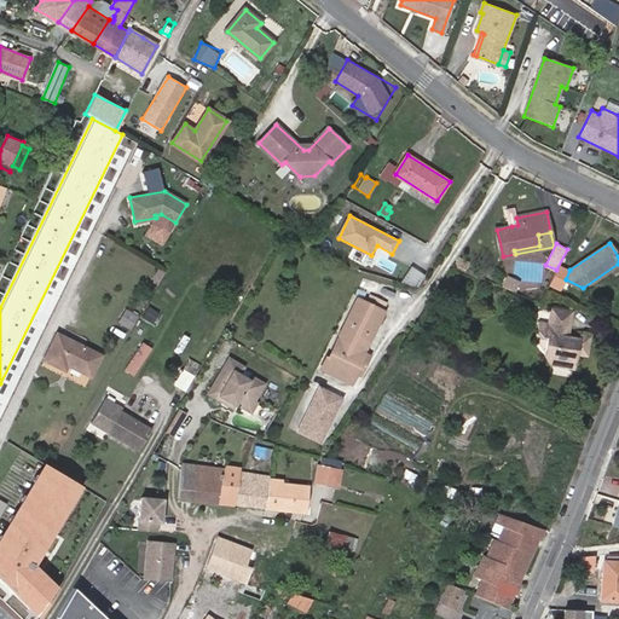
[(362,264),(366,255),(357,250),(353,259),(362,264)]
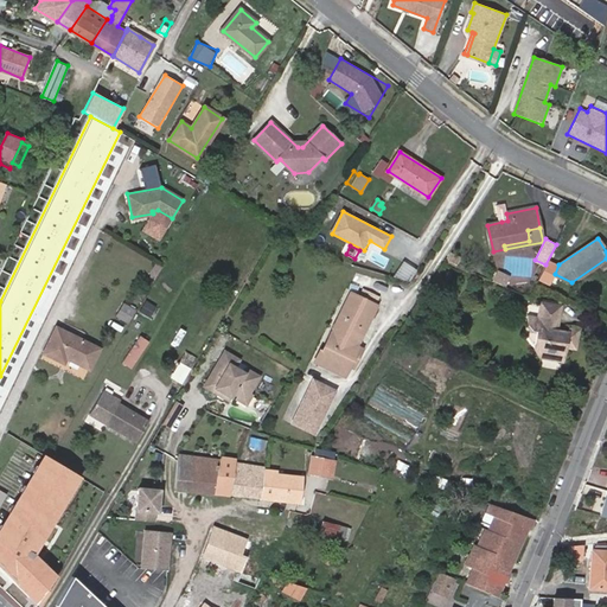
[(395,274),(408,282),(417,268),(404,260),(395,274)]
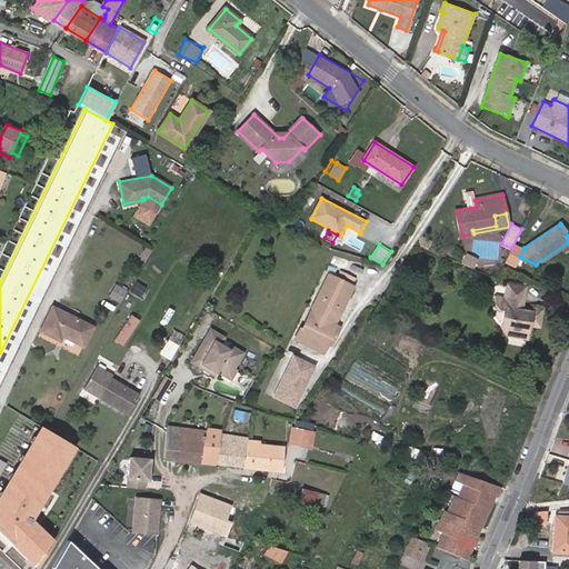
[(461,262),(473,268),(478,258),(466,252),(461,262)]
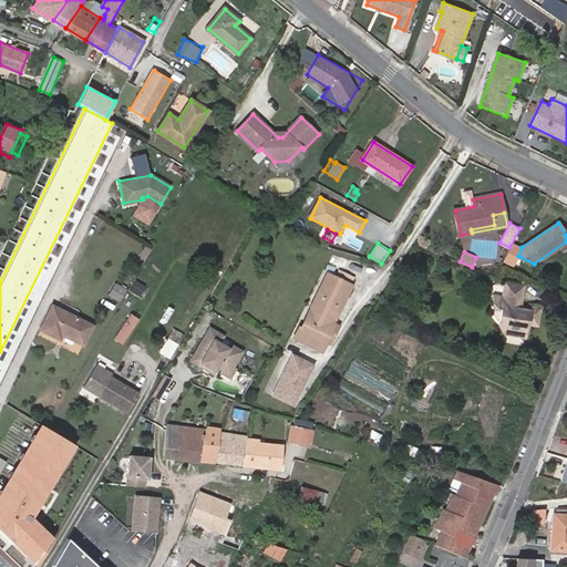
[(332,325),(351,285),(329,275),(318,297),(327,301),(321,313),(311,309),(301,329),(299,328),(295,337),(322,350),(334,326),(332,325)]
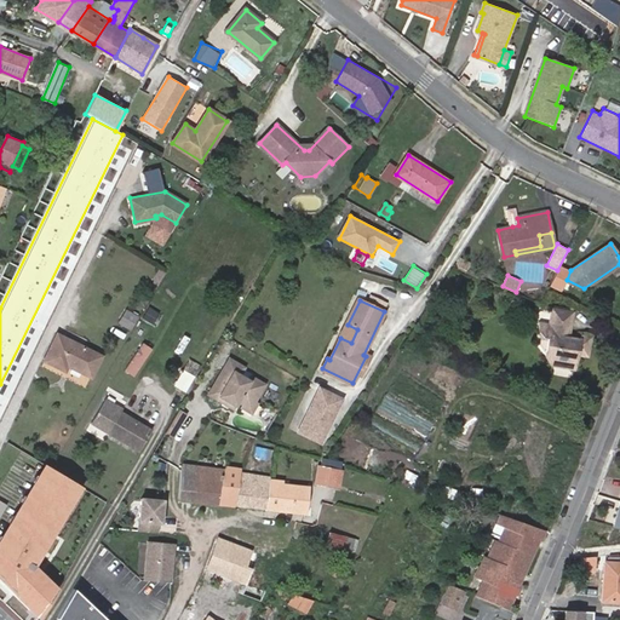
[(149,306),(143,316),(155,323),(161,313),(149,306)]
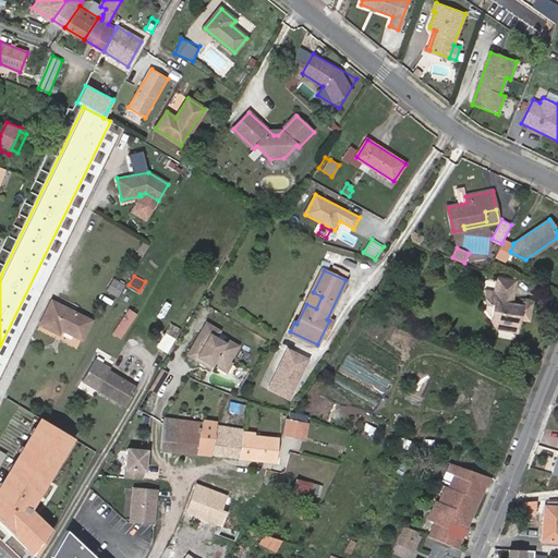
[(513,280),(496,277),(494,291),(484,290),(483,296),(487,303),(492,304),(489,318),(496,326),(519,329),(520,319),(525,320),(525,315),(529,315),(530,305),(514,303),(514,305),(510,304),(513,280)]
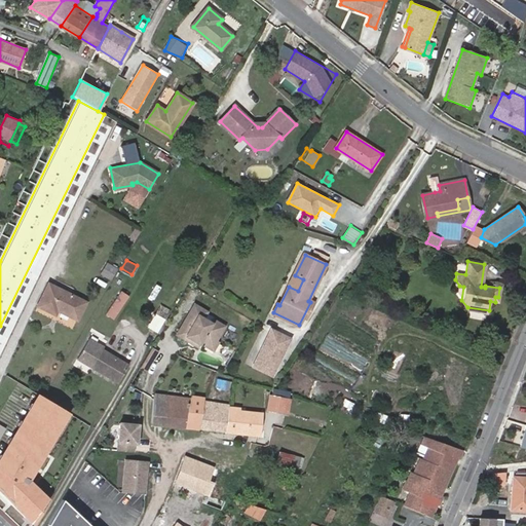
[(101,275),(113,279),(117,266),(105,262),(101,275)]
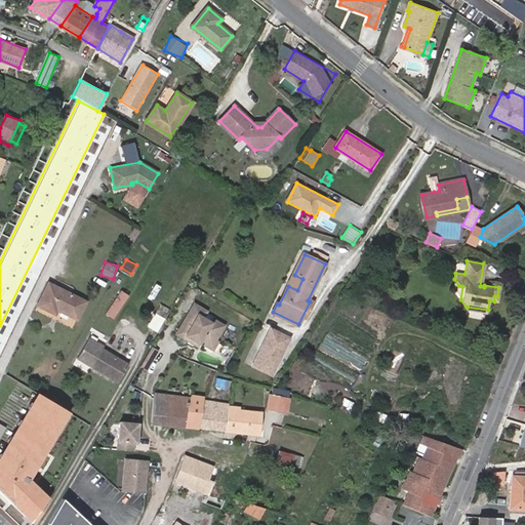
[(119,275),(116,281),(122,284),(125,279),(119,275)]
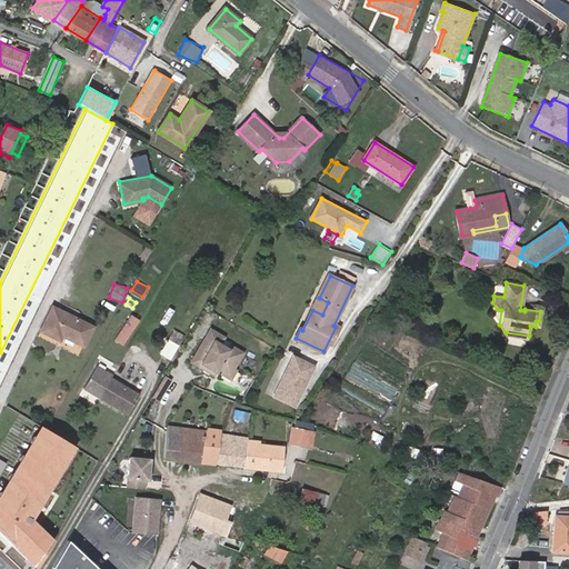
[(319,298),(312,310),(322,315),(328,302),(319,298)]
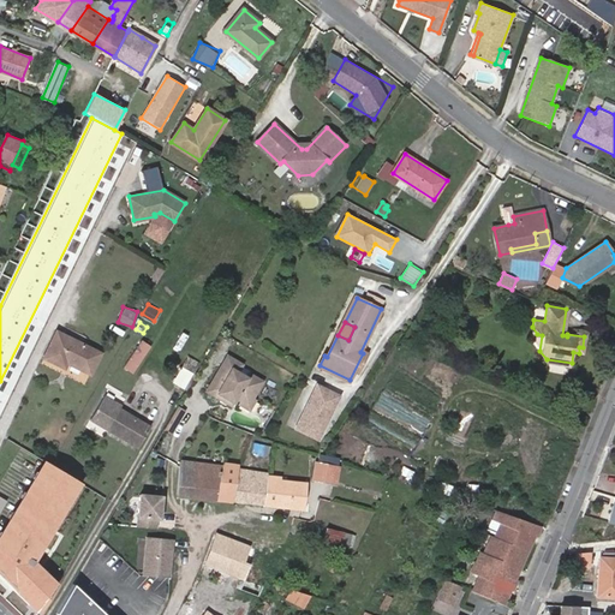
[(91,372),(101,353),(58,332),(46,357),(66,366),(69,362),(91,372)]
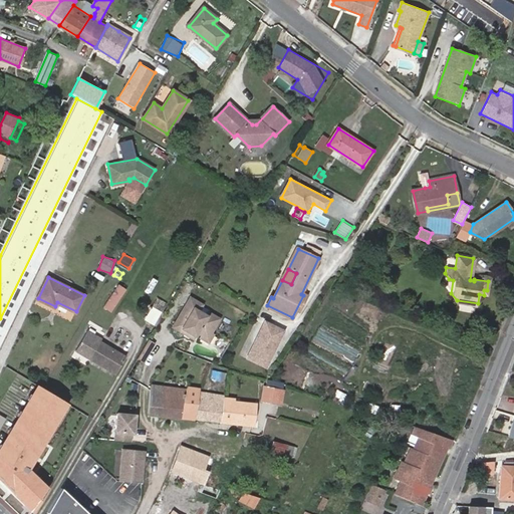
[(118,285),(104,307),(111,311),(125,290),(118,285)]
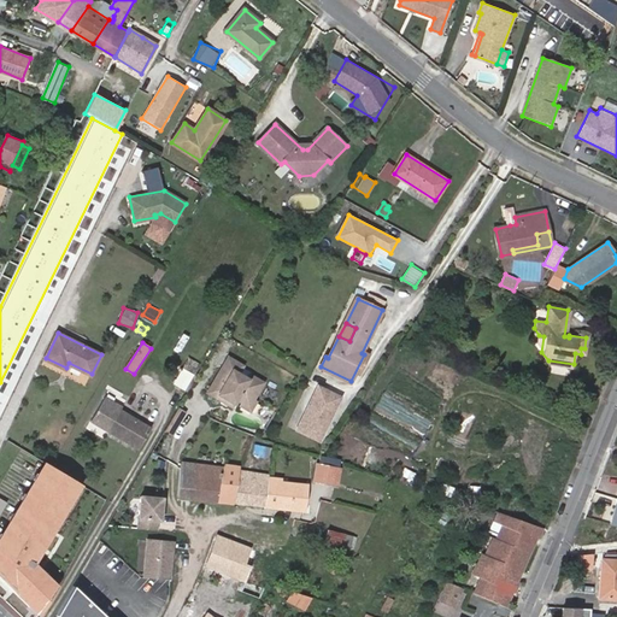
[(242,365),(229,357),(209,392),(223,400),(224,397),(234,403),(236,398),(244,403),(247,397),(252,400),(263,382),(250,375),(247,378),(238,374),(242,365)]
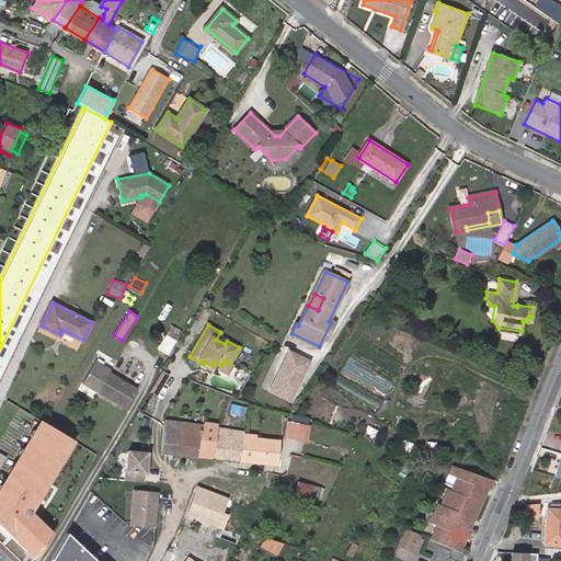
[(169,330),(167,335),(175,340),(179,335),(169,330)]
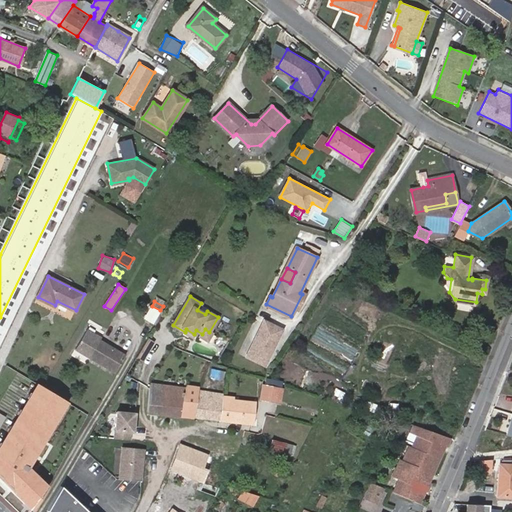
[(160,310),(152,306),(145,318),(154,323),(160,310)]
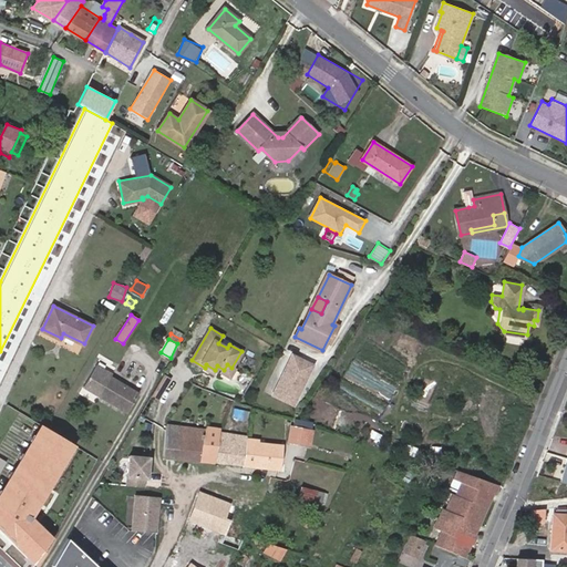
[(292,356),(284,374),(288,377),(280,391),(295,398),(307,372),(306,371),(309,363),(292,356)]
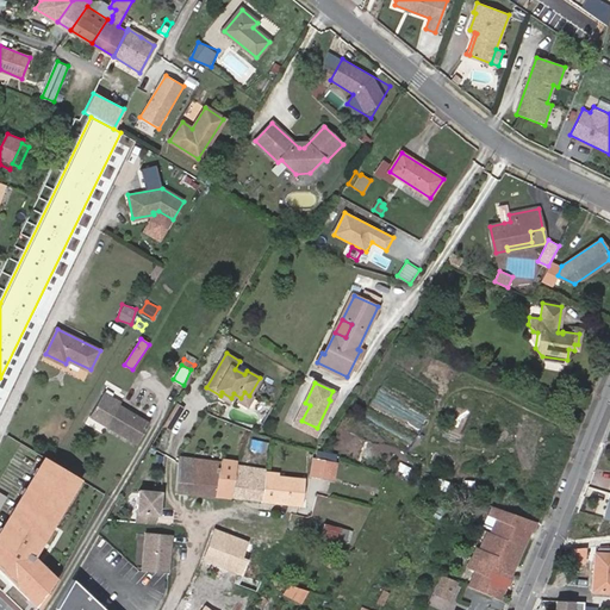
[(249,396),(244,392),(241,398),(238,400),(248,406),(253,398),(249,396)]
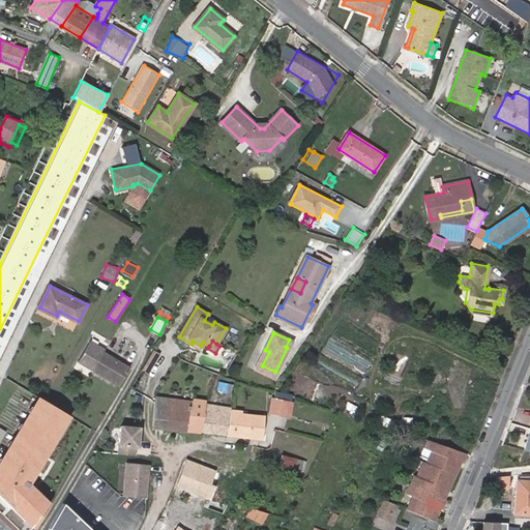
[(93,370),(104,353),(105,351),(91,343),(80,362),(93,370)]
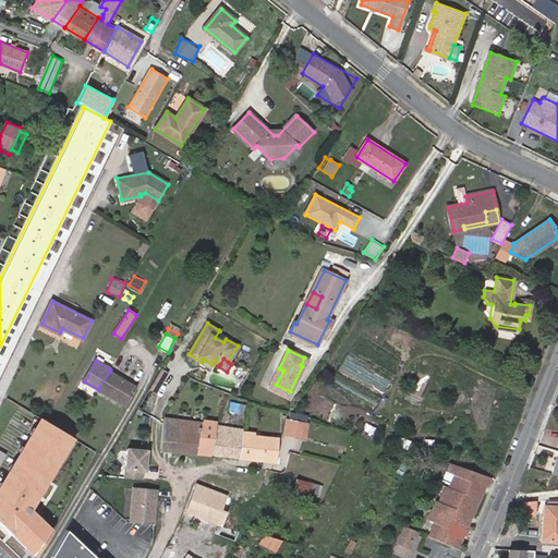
[(160,386),(169,372),(161,367),(153,381),(160,386)]
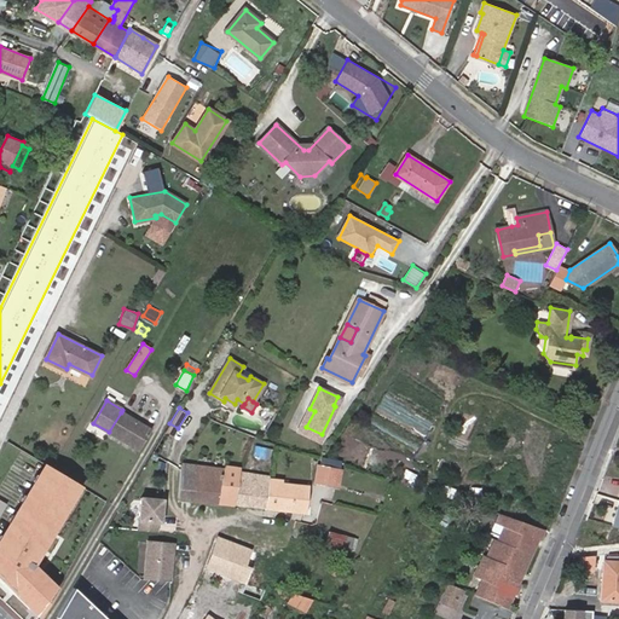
[(314,411),(310,409),(299,432),(318,441),(322,434),(306,427),(314,411)]
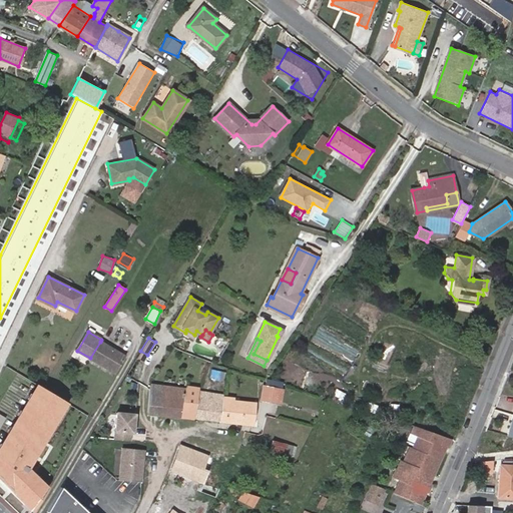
[(115,373),(125,356),(100,342),(90,358),(115,373)]
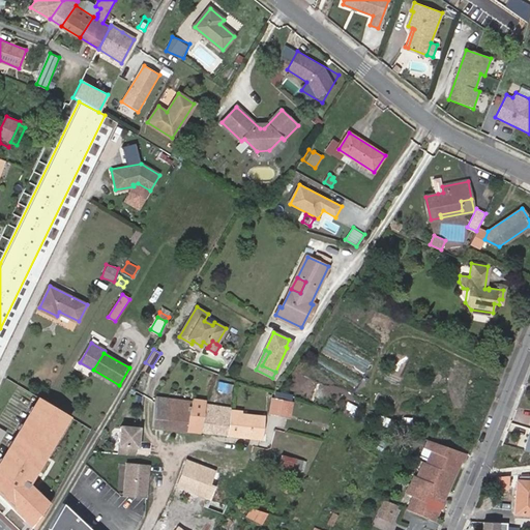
[(145,362),(141,370),(149,374),(152,366),(145,362)]
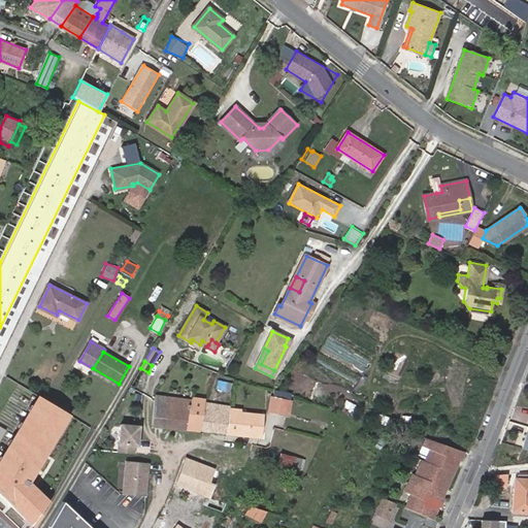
[(219,381),(218,390),(230,392),(232,383),(219,381)]
